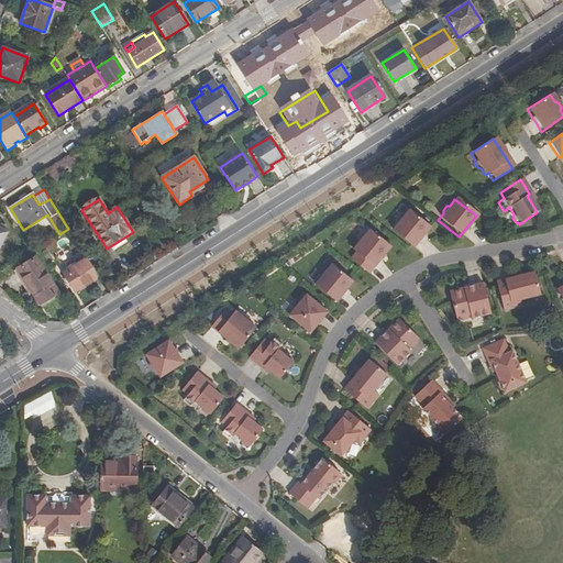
[(428,228),(406,210),(400,217),(398,217),(394,221),(395,224),(389,231),(410,249),(428,228)]
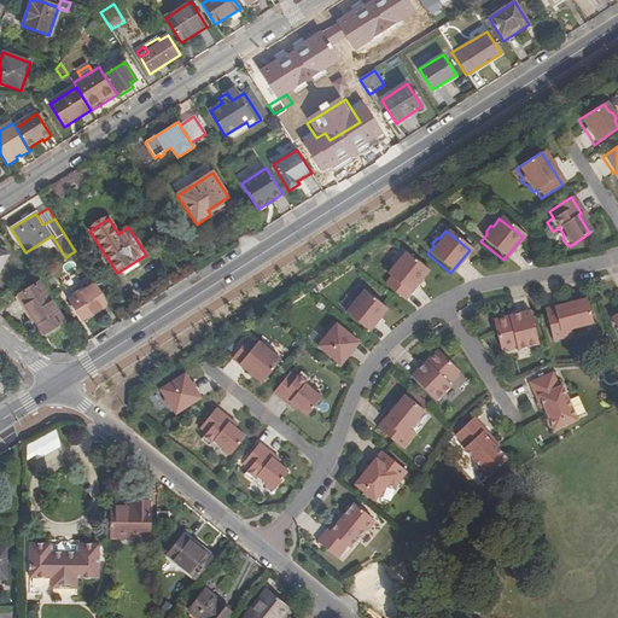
[(165,248),(157,254),(165,267),(174,261),(165,248)]
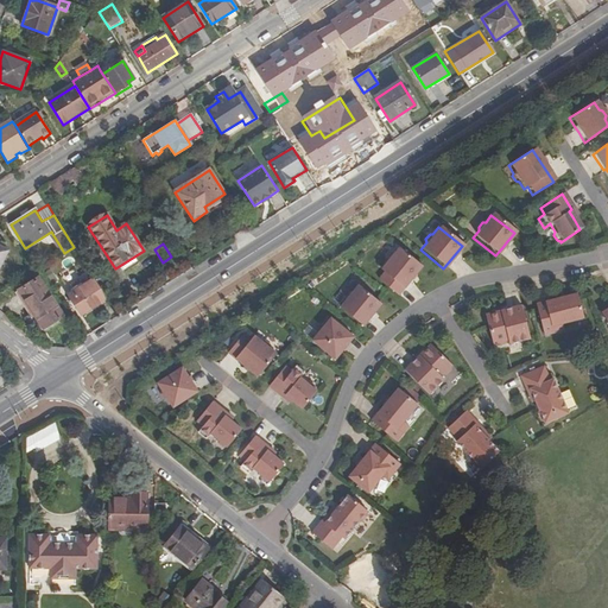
[(400,296),(422,264),(394,246),(373,278),(400,296)]
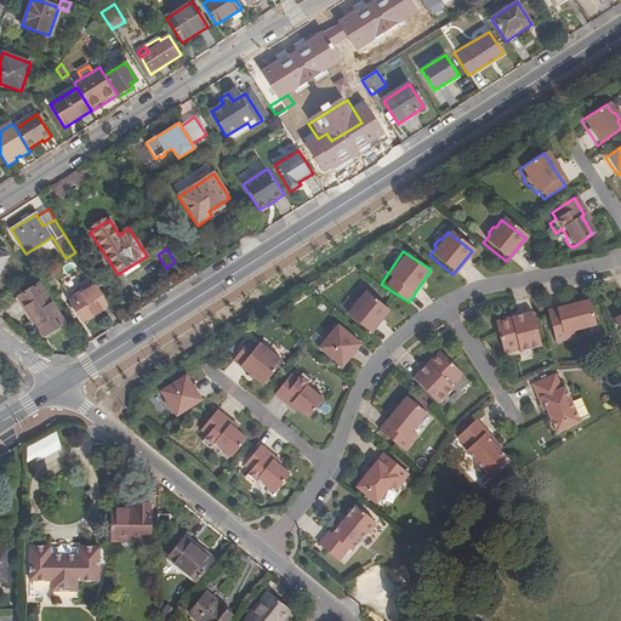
[(40,284),(20,297),(44,336),(64,323),(40,284)]
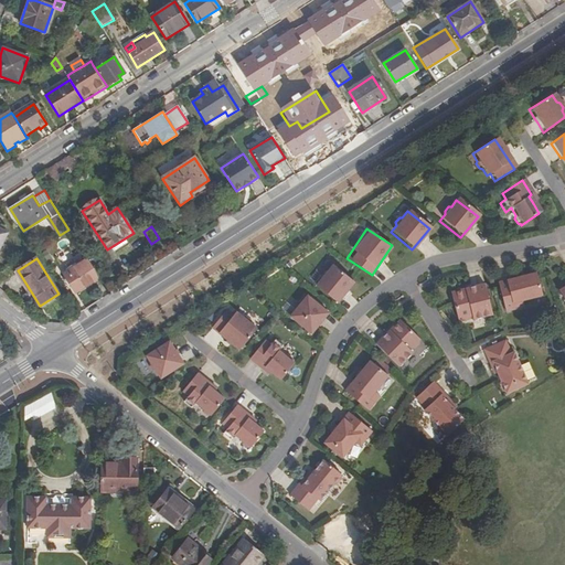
[(99,278),(87,258),(63,274),(75,294),(99,278)]
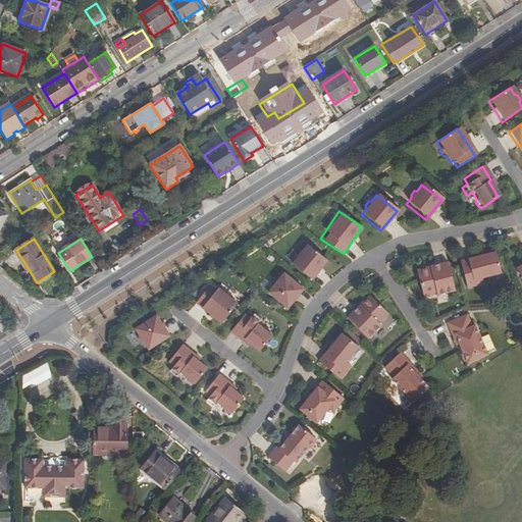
[(290,265),(309,281),(324,262),(305,247),(300,252),(297,253),(294,257),(294,259),(290,265)]
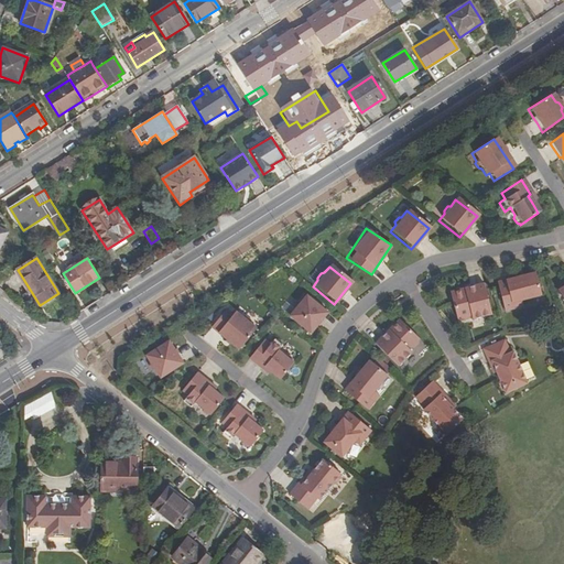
[(512,280),(495,284),(501,313),(520,310),(518,302),(538,296),(532,274),(520,278),(512,280)]
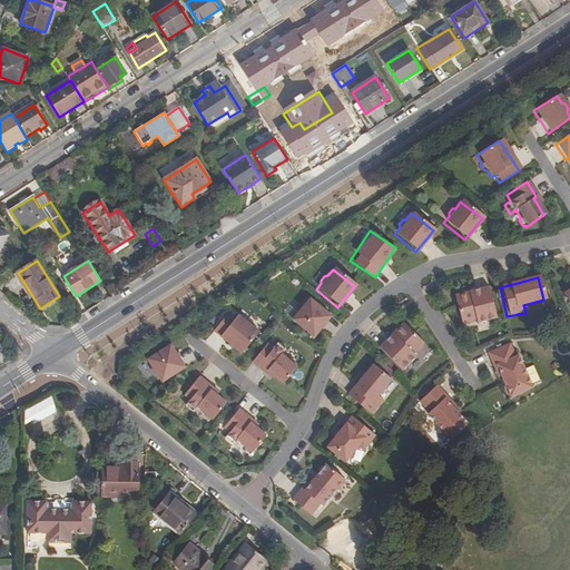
[(485,288),(467,294),(467,297),(453,301),(459,325),(461,324),(464,327),(470,326),(471,322),(473,321),(474,325),(493,320),(485,288)]
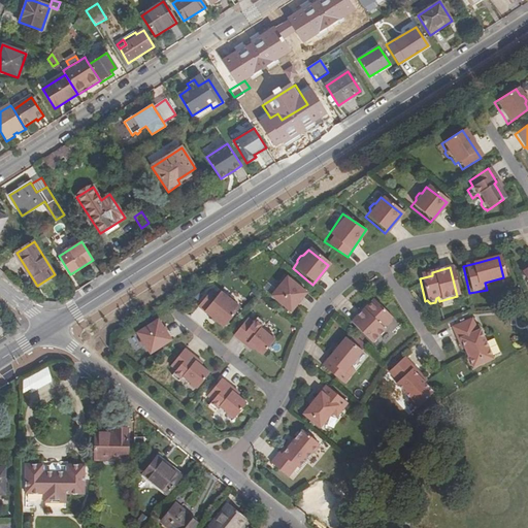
[(527,267),(519,273),(527,287),(527,267)]
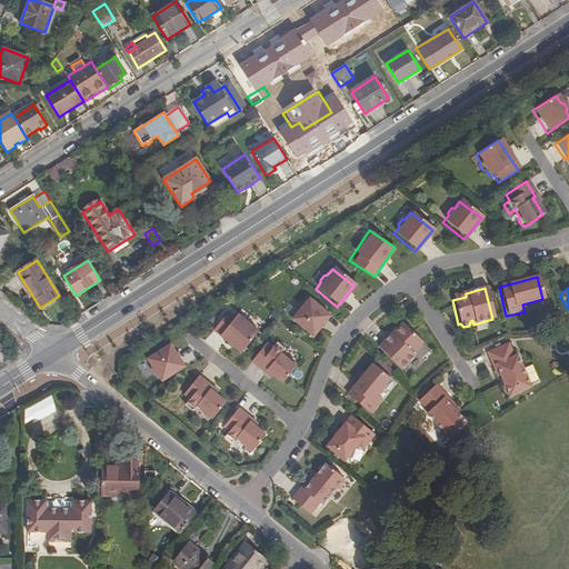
[(295,315),(289,320),(310,338),(327,317),(306,300),(300,307),(298,307),(293,311),(295,315)]
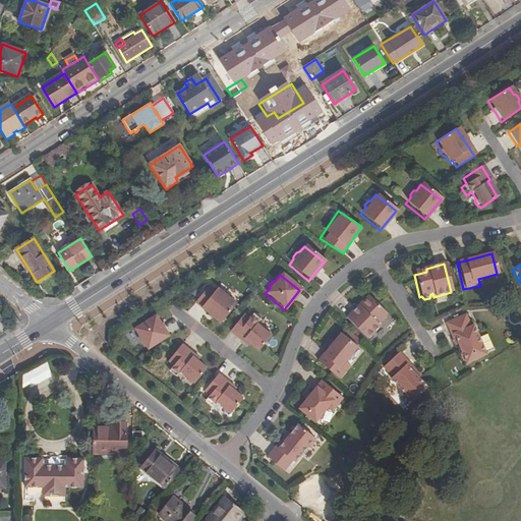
[(207,287),(192,303),(218,325),(233,304),(227,299),(227,297),(223,293),(221,294),(215,289),(213,292),(207,287)]
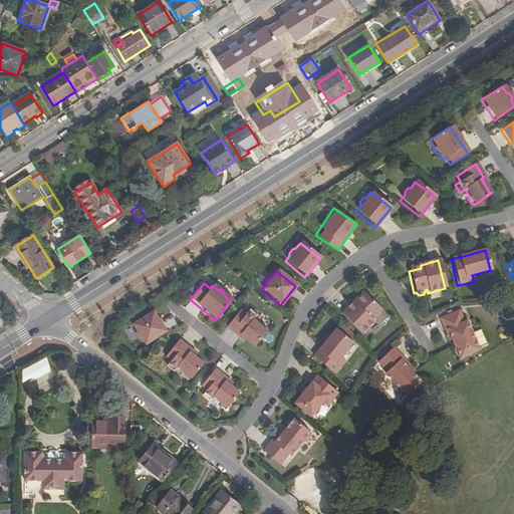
[(361,292),(351,302),(353,304),(363,295),(361,292)]
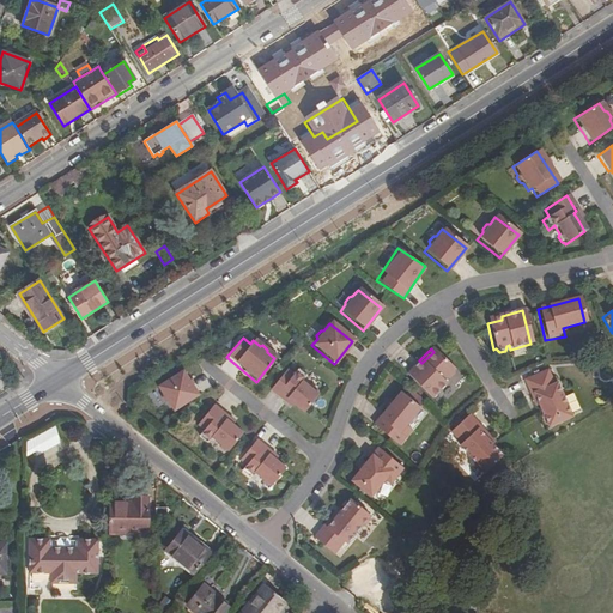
[(453,370),(434,352),(422,363),(419,360),(405,376),(429,400),(444,384),(441,382),(443,380),(448,381),(451,376),(450,372),(453,370)]
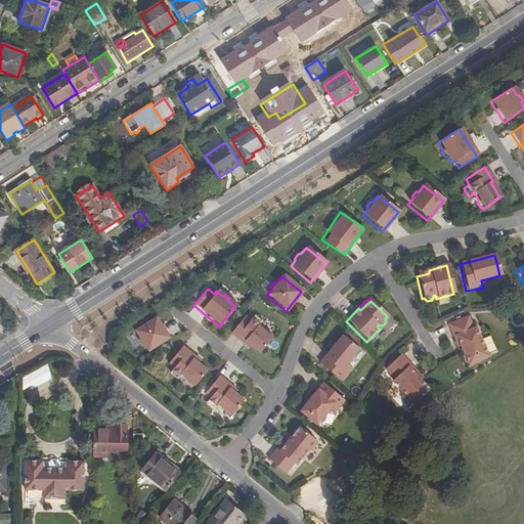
[(242,344),(244,342),(249,346),(258,353),(270,338),(269,335),(265,332),(262,332),(256,326),(260,321),(253,316),(249,321),(244,316),(229,334),(242,344)]
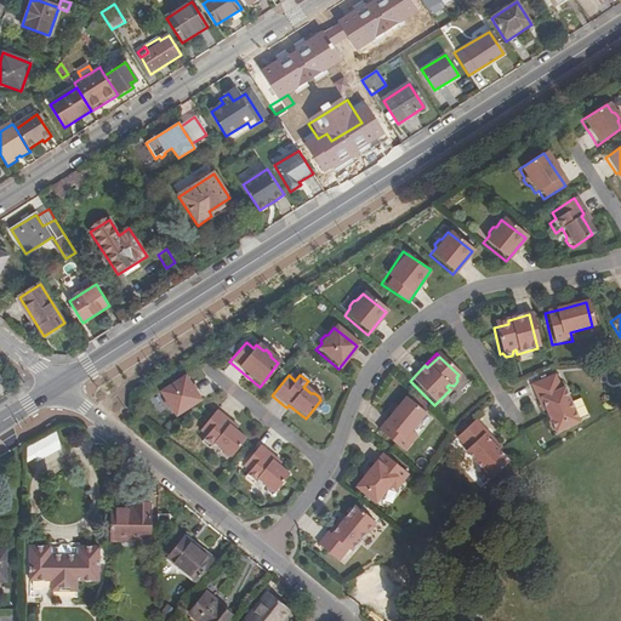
[(189,387),(182,376),(157,393),(161,400),(161,404),(164,409),(167,409),(174,417),(199,402),(192,391),(189,387)]
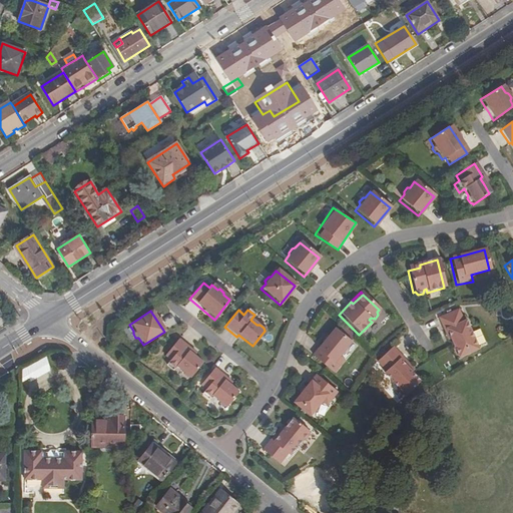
[(456,359),(476,351),(463,322),(461,323),(456,311),(437,320),(446,342),(449,341),(452,349),(451,351),(453,357),(456,358),(456,359)]
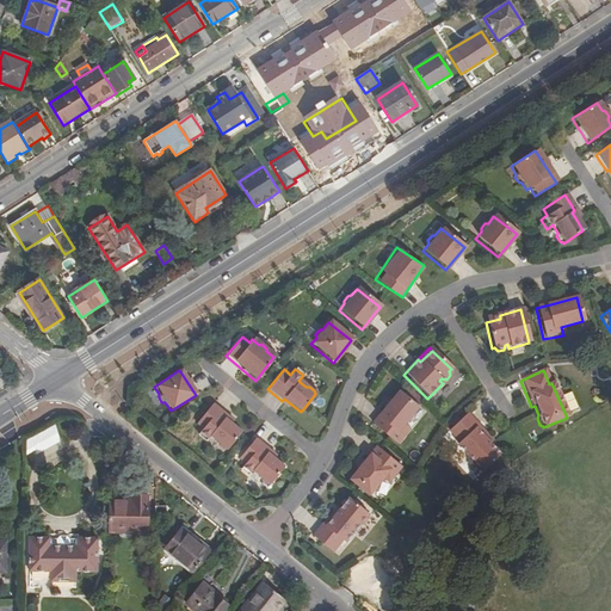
[(384,412),(382,409),(370,425),(394,446),(407,430),(402,426),(415,408),(396,393),(388,402),(390,405),(384,412)]
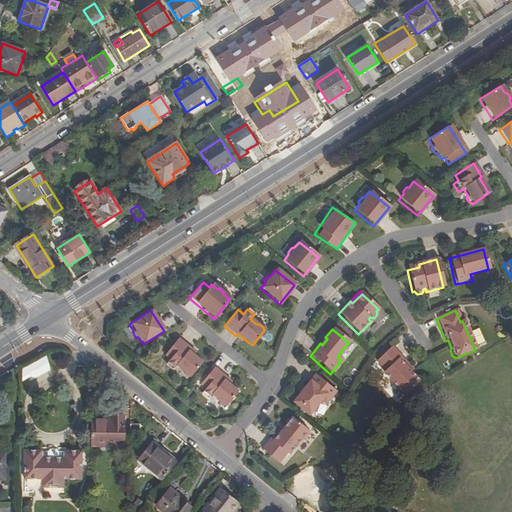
[(478,329),(472,331),(476,343),(483,341),(478,329)]
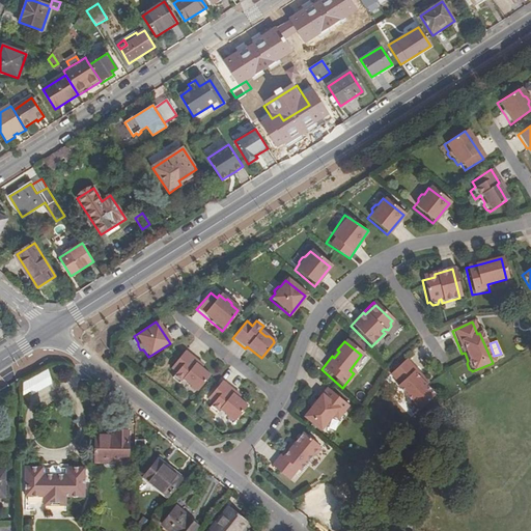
[(193,365),(195,362),(183,352),(169,368),(174,372),(169,379),(176,385),(180,381),(187,386),(188,389),(191,392),(194,391),(195,392),(207,376),(199,369),(193,365)]
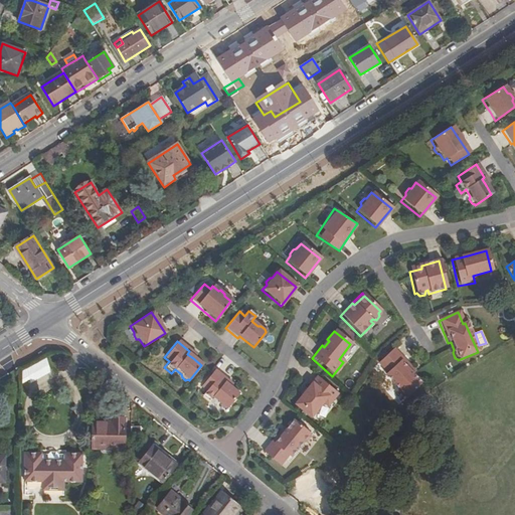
[(419,384),(411,375),(406,370),(408,368),(391,350),(376,364),(385,374),(382,376),(396,390),(396,393),(400,397),(403,397),(404,398),(419,384)]
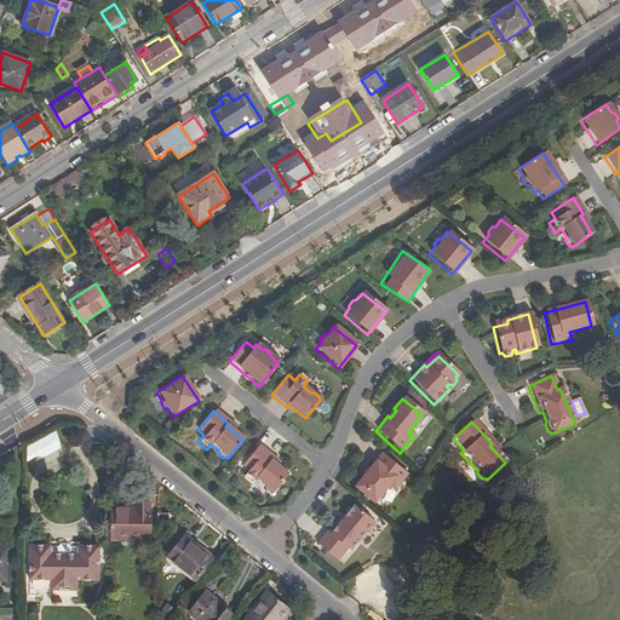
[(38,461),(59,449),(57,432),(34,446),(38,461)]
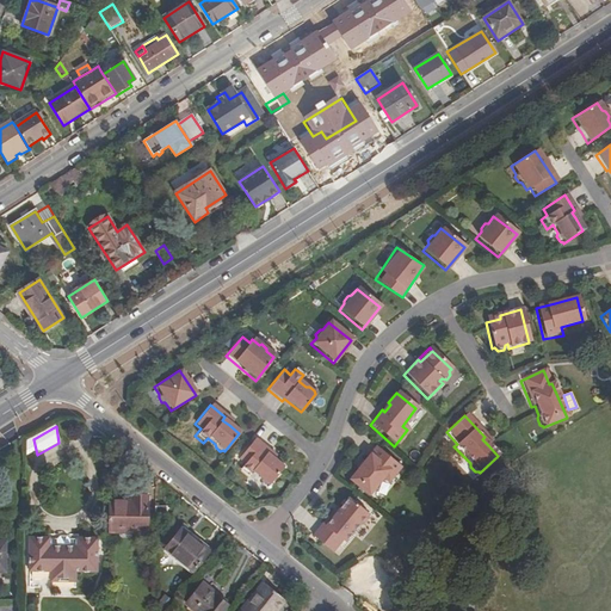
[(270,460),(264,454),(266,451),(252,439),(235,460),(241,464),(236,470),(245,477),(250,471),(257,479),(257,481),(261,486),(265,485),(265,486),(279,468),(270,460)]
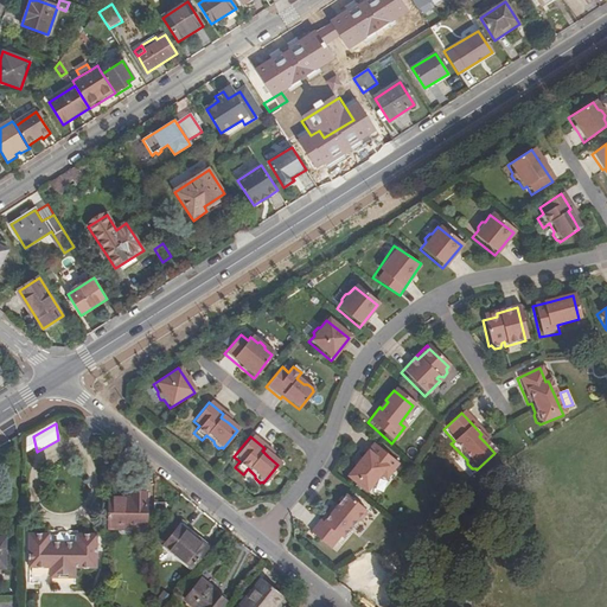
[(383,481),(396,466),(371,445),(345,478),(364,493),(378,477),(383,481)]
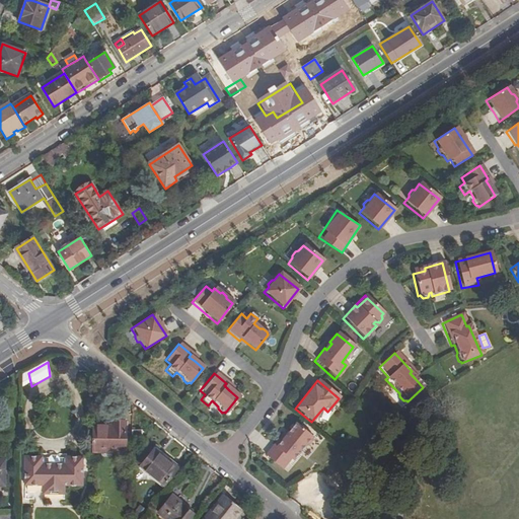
[(92,425),(92,452),(126,452),(126,421),(113,421),(113,425),(92,425)]
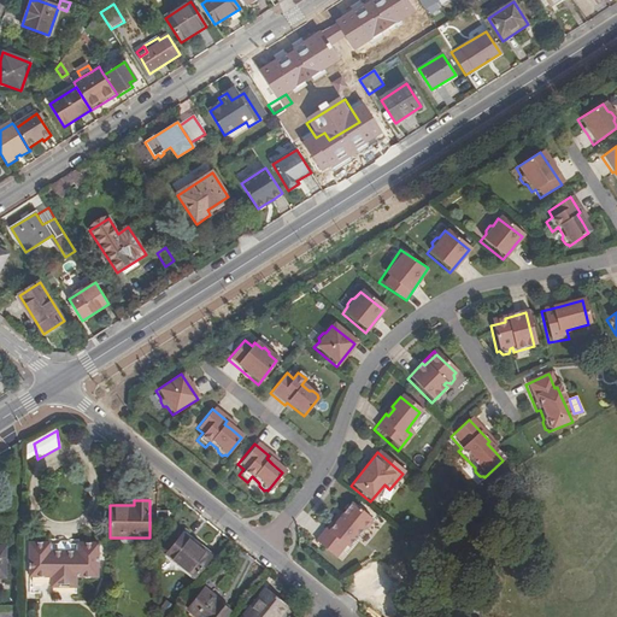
[(312,544),(333,559),(342,547),(345,550),(360,532),(363,530),(368,526),(368,522),(369,521),(350,504),(340,516),(334,523),(331,521),(312,544)]
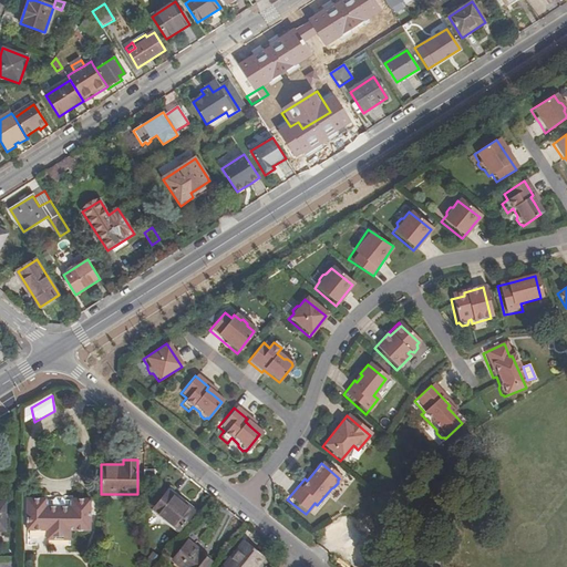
[(155,471),(144,471),(144,483),(155,483),(155,471)]
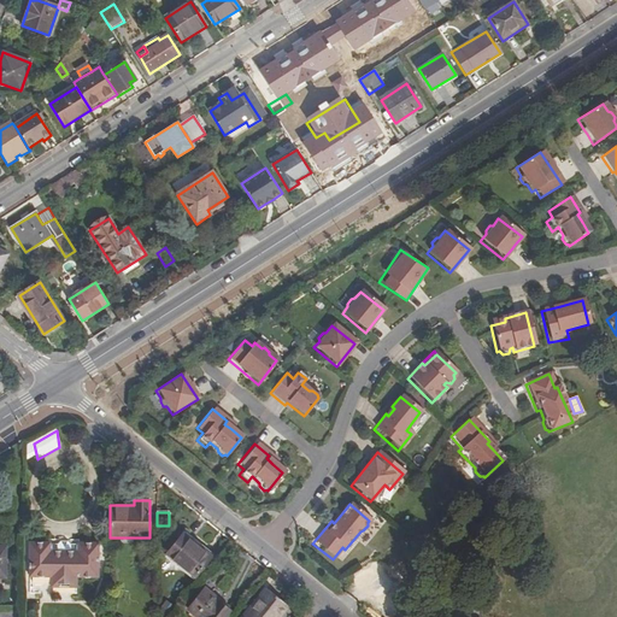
[(212,558),(183,534),(168,554),(197,577),(212,558)]
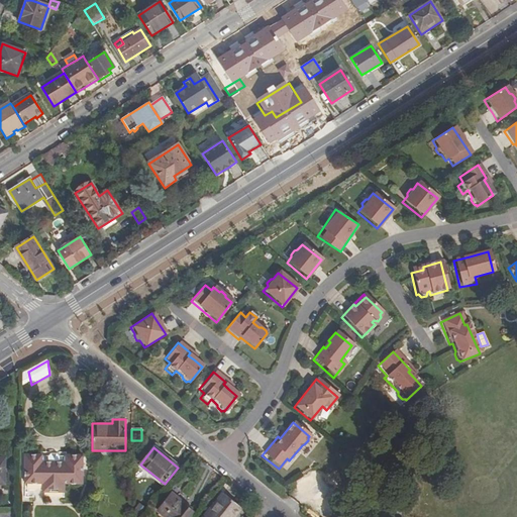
[(52,453),(48,456),(41,456),(41,455),(25,455),(25,486),(43,486),(43,495),(62,495),(63,486),(80,486),(80,455),(66,455),(66,456),(60,456),(57,453),(52,453)]
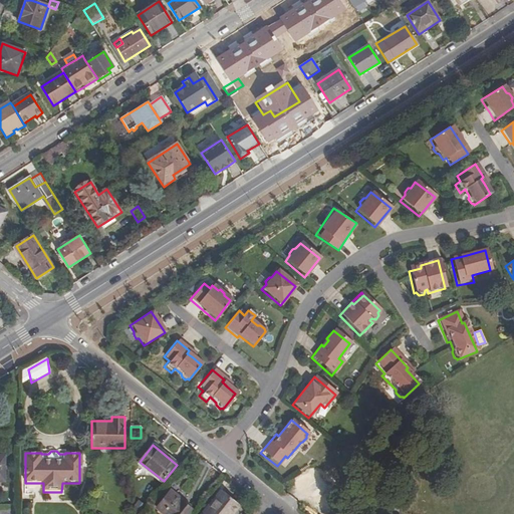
[(187,513),(193,508),(172,491),(158,508),(165,513),(187,513)]
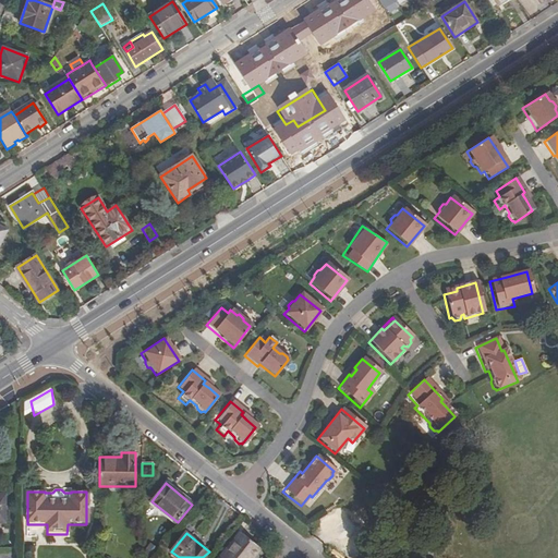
[(241,533),(220,557),(253,557),(261,549),(241,533)]
